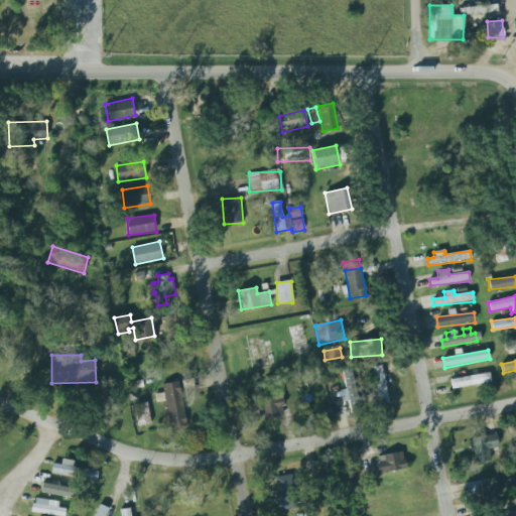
[(341,368),(346,388),(339,390),(342,401),(348,400),(351,413),(360,411),(351,366),(341,368)]
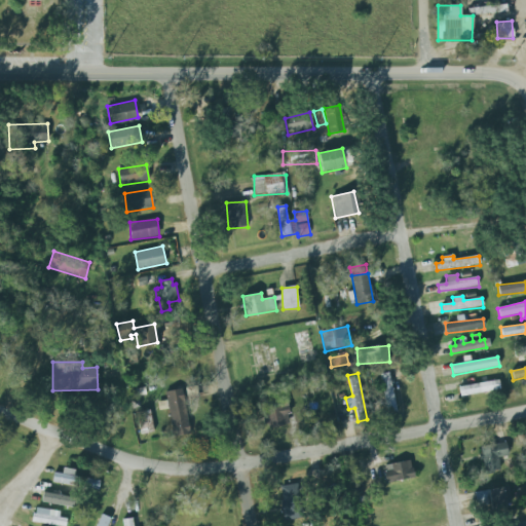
[(385,413),(395,412),(390,373),(381,374),(385,413)]
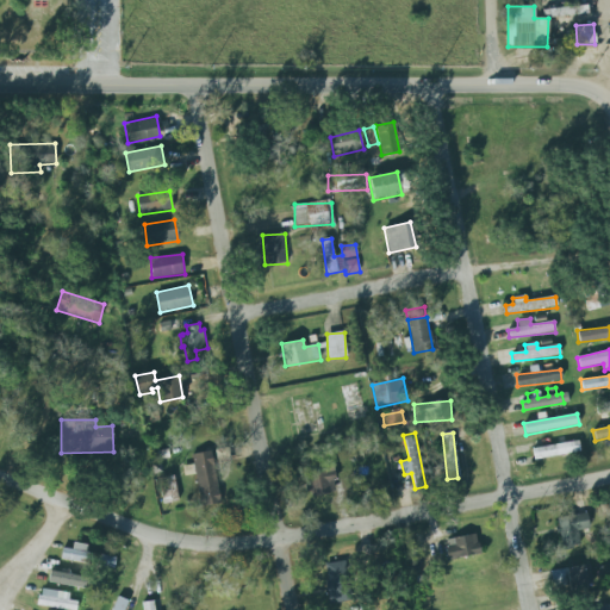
[(579,454),(579,442),(531,447),(533,459),(579,454)]
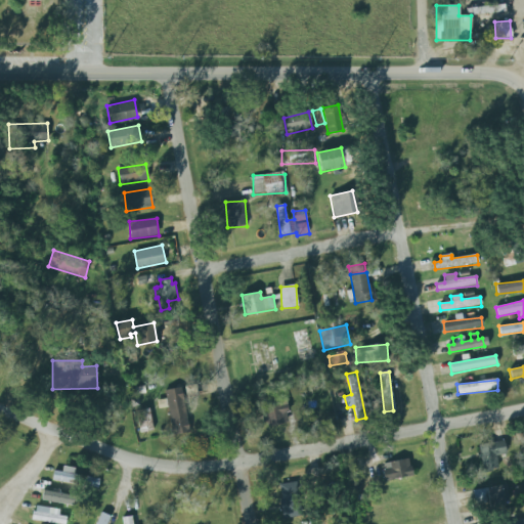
[(188,432),(181,388),(165,390),(173,435),(188,432)]
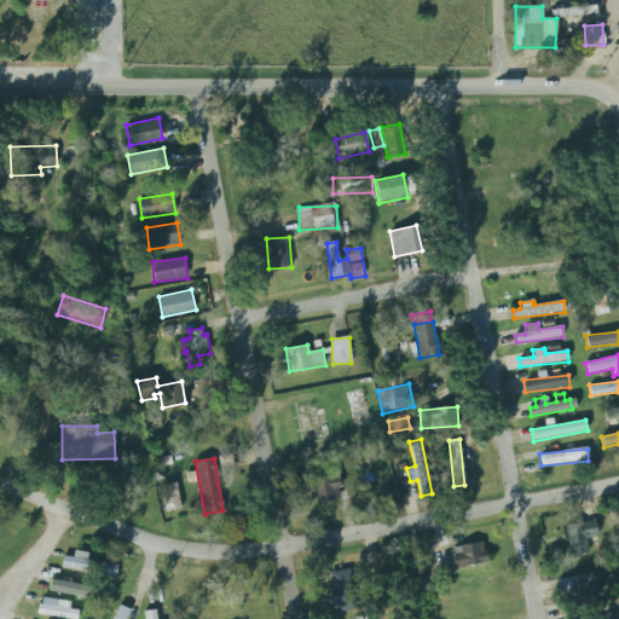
[(342,501),(337,473),(312,476),(316,504),(342,501)]
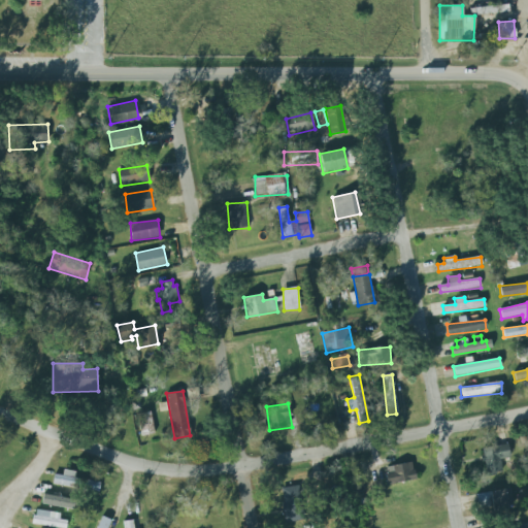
[(136,415),(141,436),(155,433),(151,411),(136,415)]
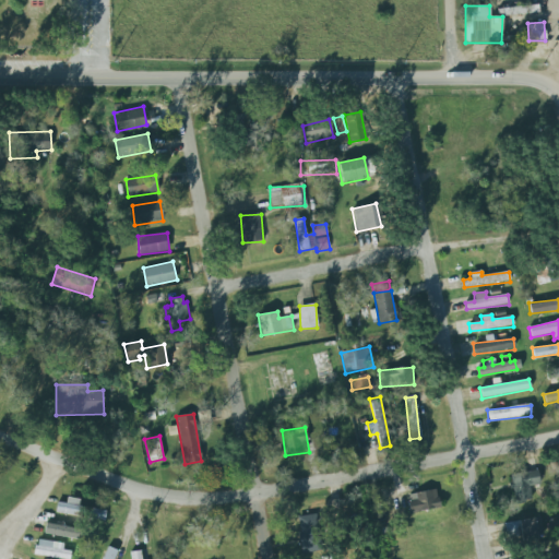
[(514,502),(532,500),(530,486),(539,485),(538,471),(510,474),(514,502)]
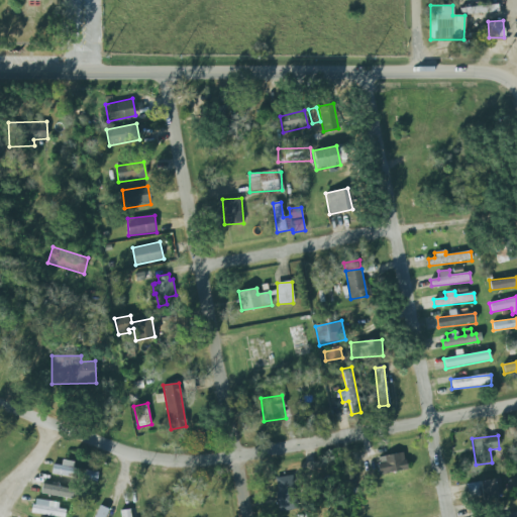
[(380,475),(407,470),(403,452),(377,457),(380,475)]
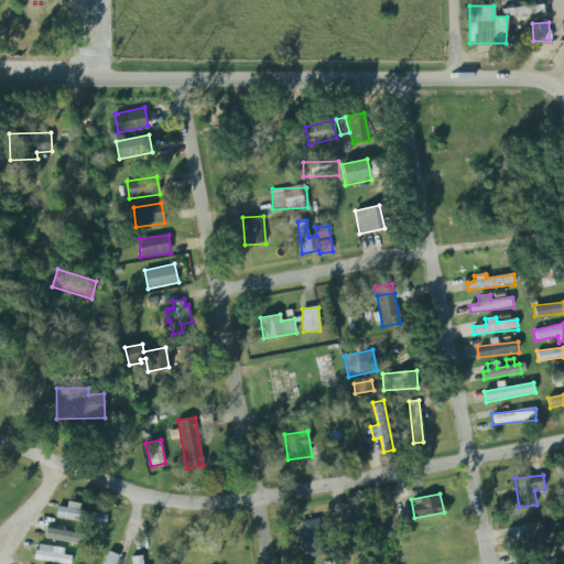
[(57,507),(55,517),(105,527),(107,516),(79,510),(80,503),(67,501),(66,508),(57,507)]
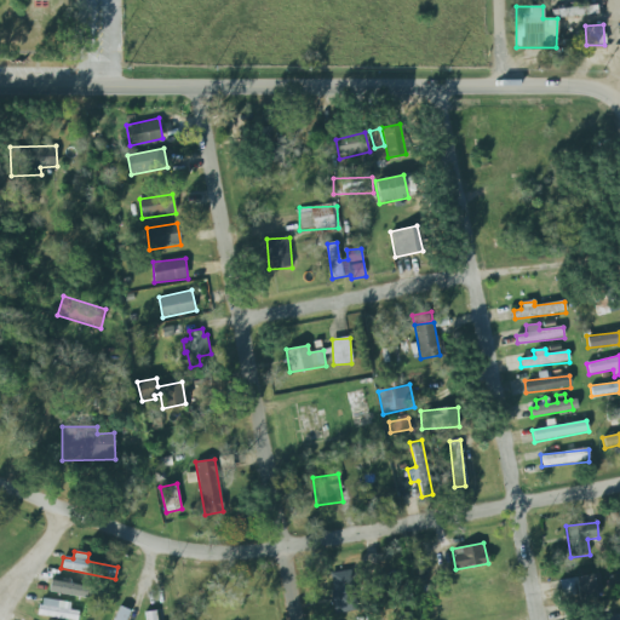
[(336,613),(357,609),(351,570),(329,573),(336,613)]
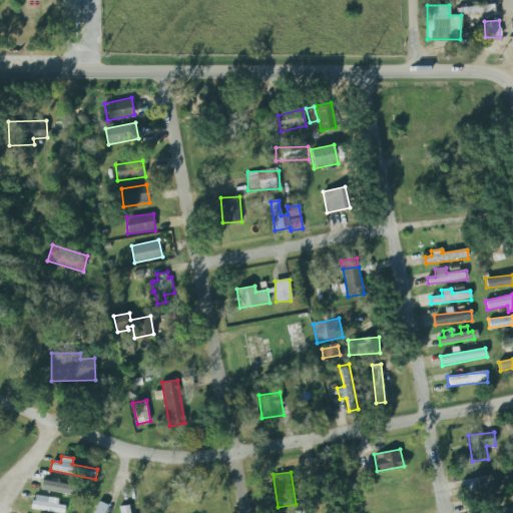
[(493,494),(492,477),(464,479),(465,496),(493,494)]
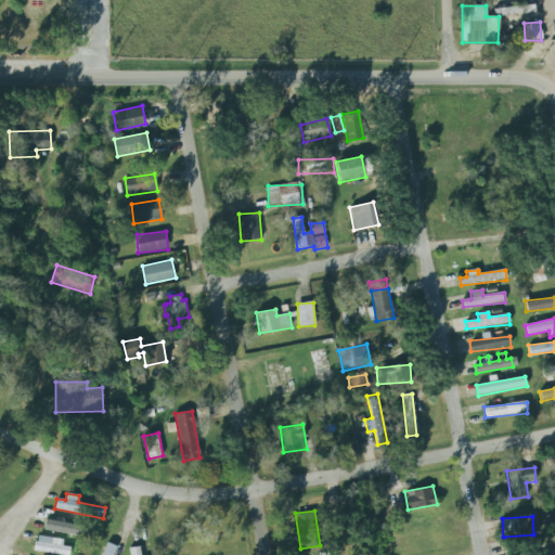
[(43,530),(84,537),(85,527),(46,519),(43,530)]
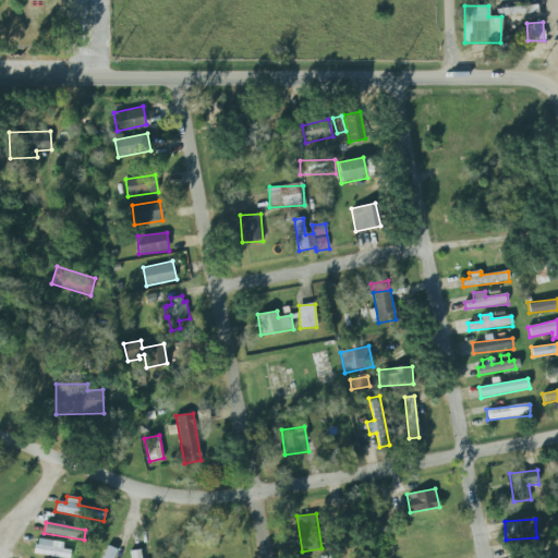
[(70,557),(71,550),(62,549),(63,542),(36,540),(35,555),(68,557),(70,557)]
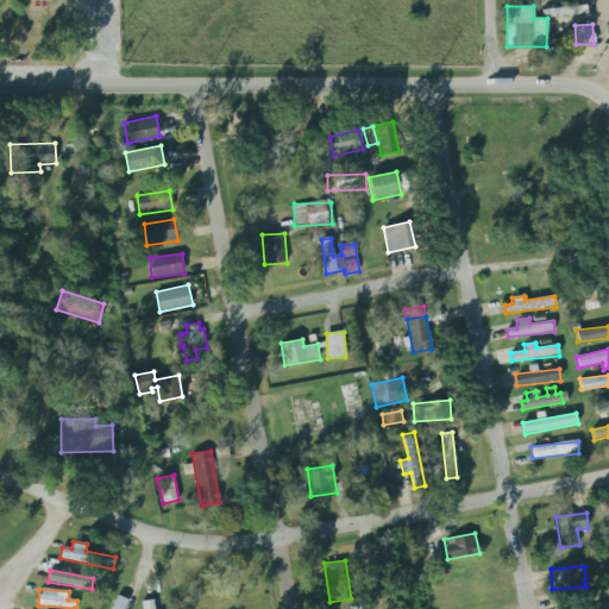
[(121,608),(125,598),(114,595),(110,608),(121,608)]
